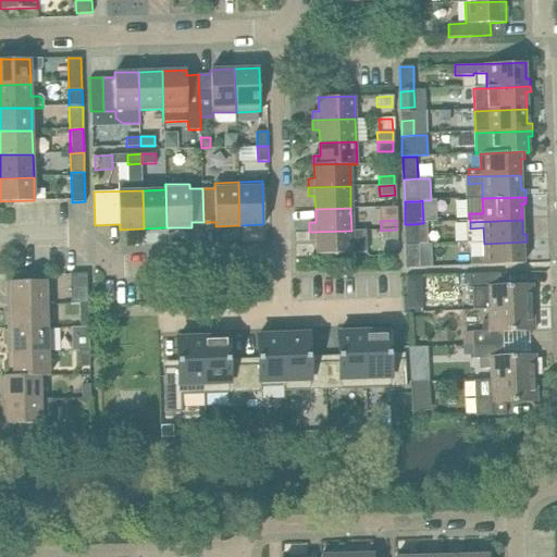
[(423,223),(415,224),(405,224),(403,224),(404,246),(405,246),(416,246),(415,244),(415,243),(428,243),(426,223),(423,223)]
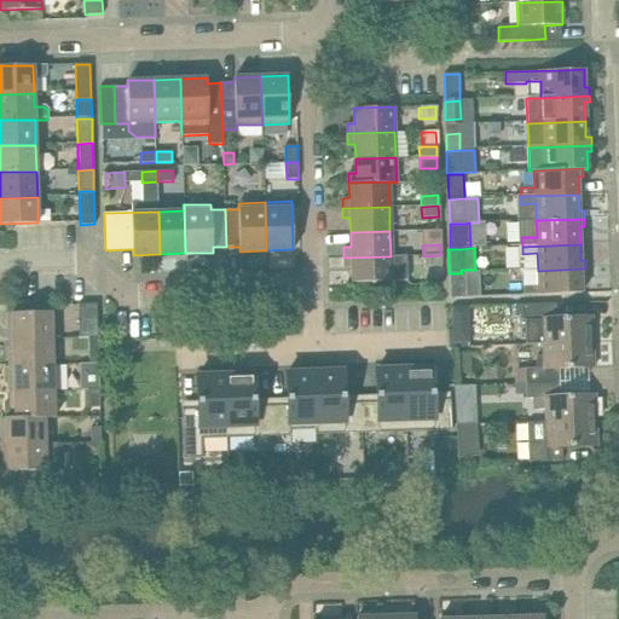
[(440,255),(423,256),(423,267),(440,266),(440,255)]
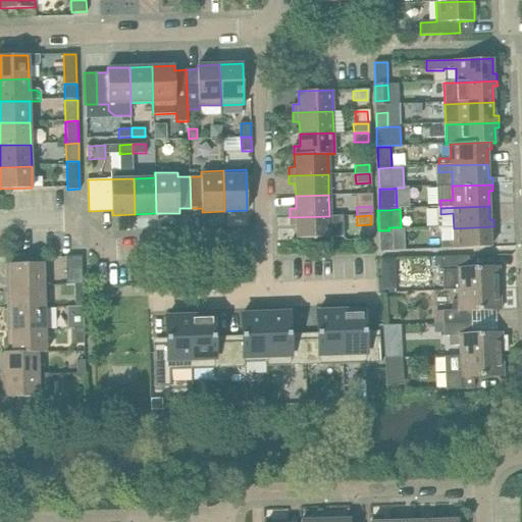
[(329,216),(290,217),(291,225),(297,225),(297,239),(330,238),(329,216)]
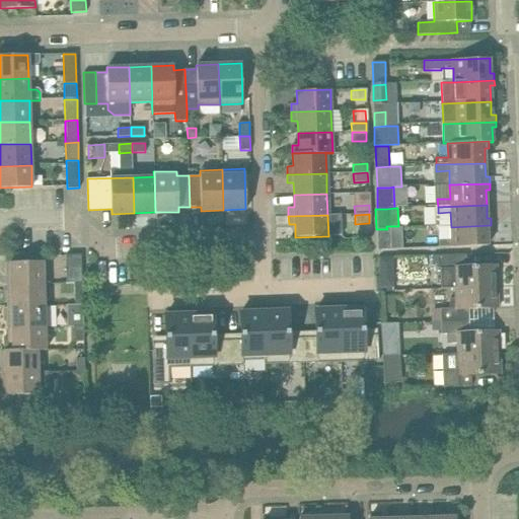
[(491,225),(451,227),(438,227),(439,246),(451,246),(488,245),(488,231),(492,231),(491,225)]
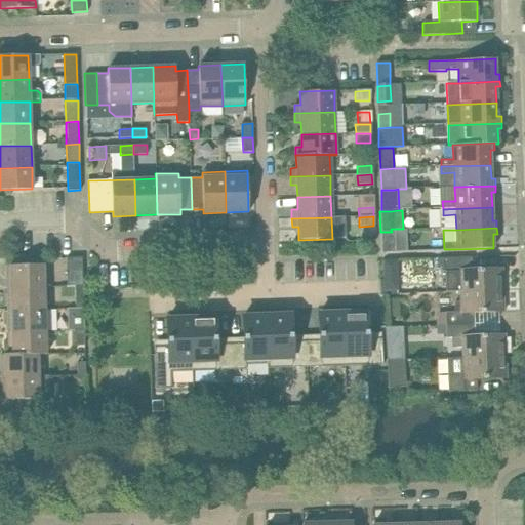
[(395,239),(395,230),(391,230),(392,232),(381,232),(381,240),(381,252),(395,252),(395,239)]
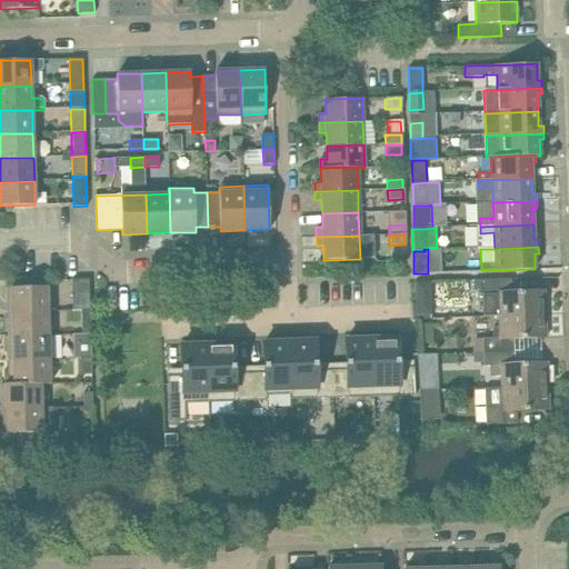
[(81,311),(90,311),(89,279),(71,279),(72,311),(81,311)]
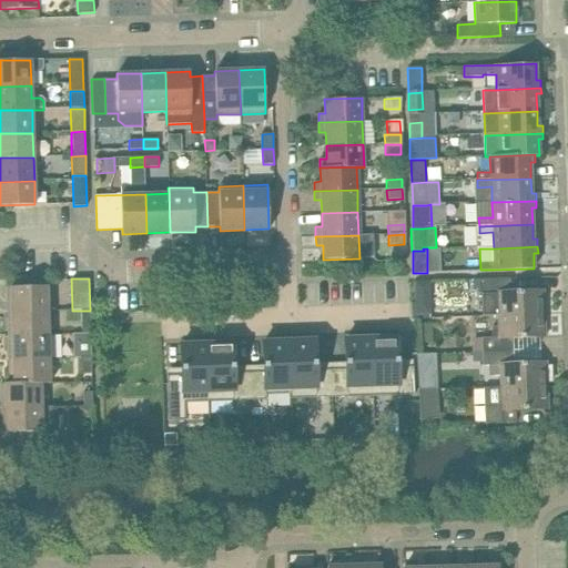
[(496,315),(544,313),(543,290),(510,292),(510,279),(478,280),(479,293),(480,293),(480,315),(496,315)]
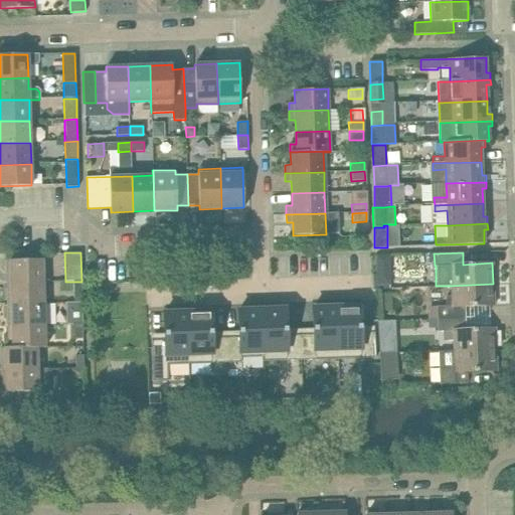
[(388,274),(388,258),(376,258),(377,275),(388,274)]
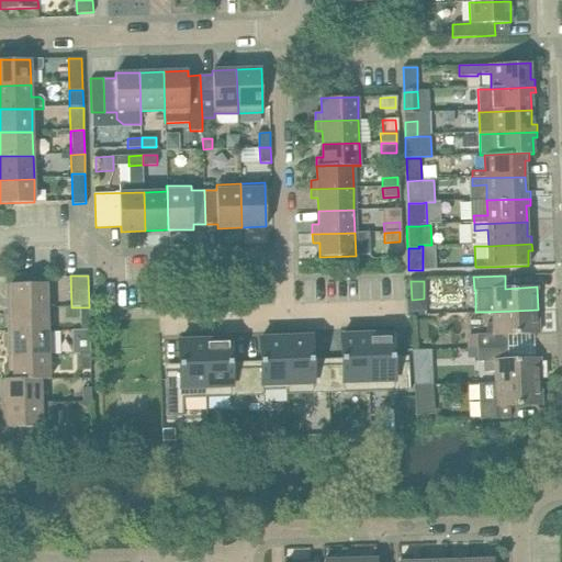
[(8,310),(47,308),(46,283),(7,284),(8,310)]
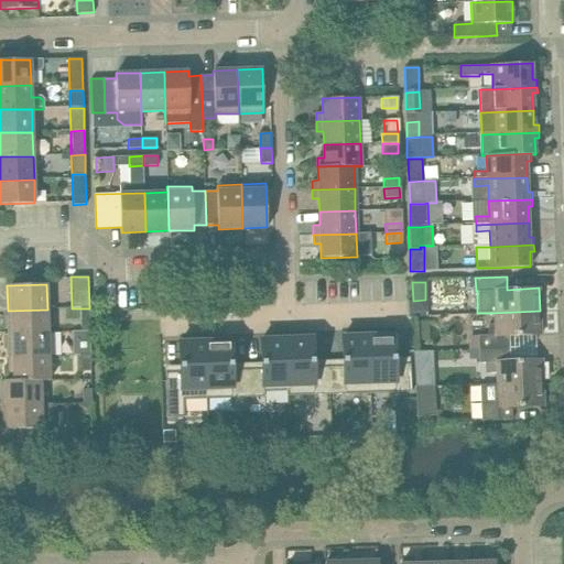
[(411,304),(412,317),(425,317),(424,304),(411,304)]
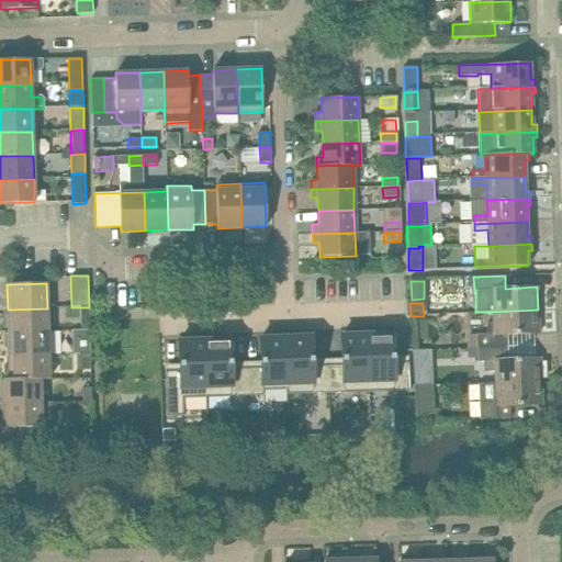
[(47,332),(47,308),(8,310),(8,333),(47,332)]
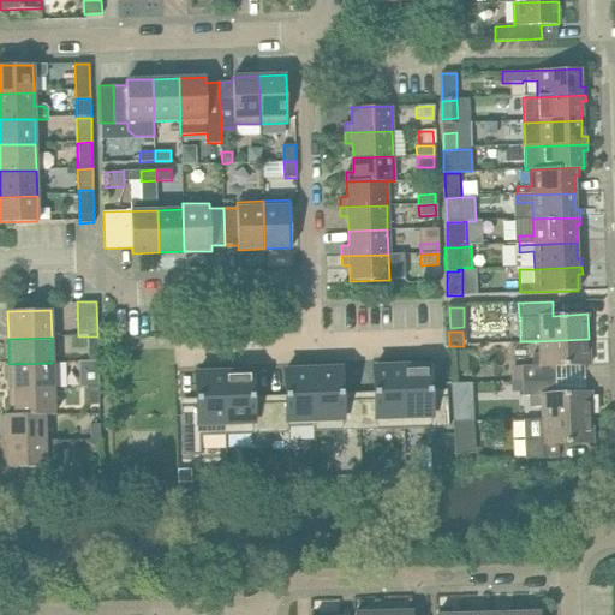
[(589,339),(537,341),(538,354),(531,354),(531,365),(520,366),(521,381),(555,380),(555,366),(590,365),(589,339)]
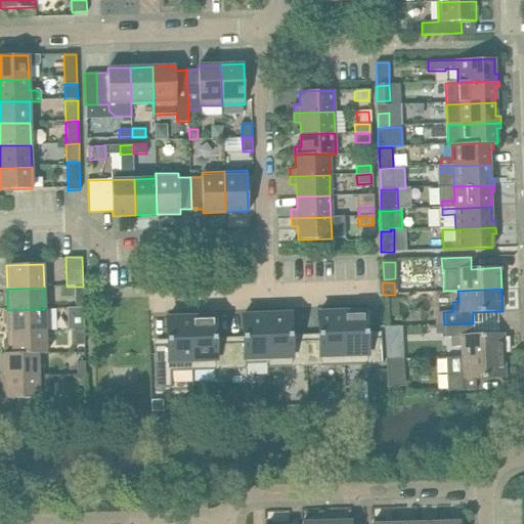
[(72,331),(83,331),(83,308),(67,309),(67,331),(72,331)]
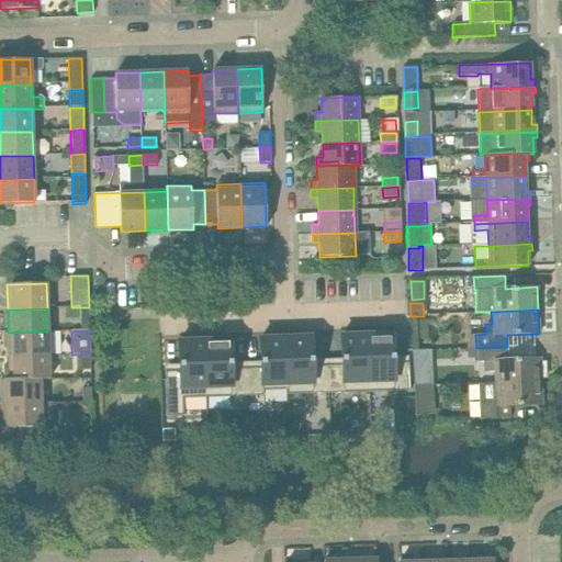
[(47,332),(8,333),(8,334),(3,335),(3,347),(9,348),(9,357),(48,356),(47,332)]
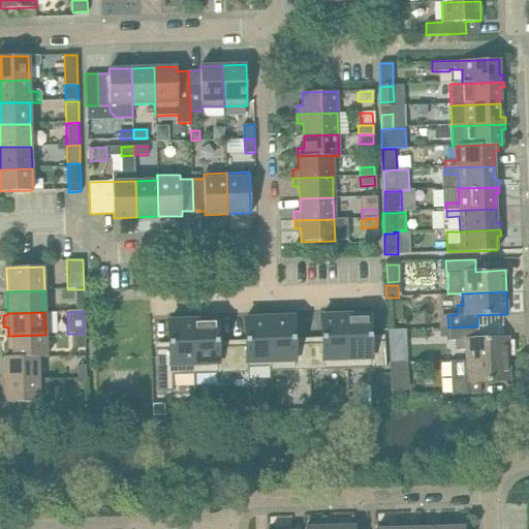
[(370,314),(346,315),(347,369),(385,367),(385,341),(371,342),(370,314)]
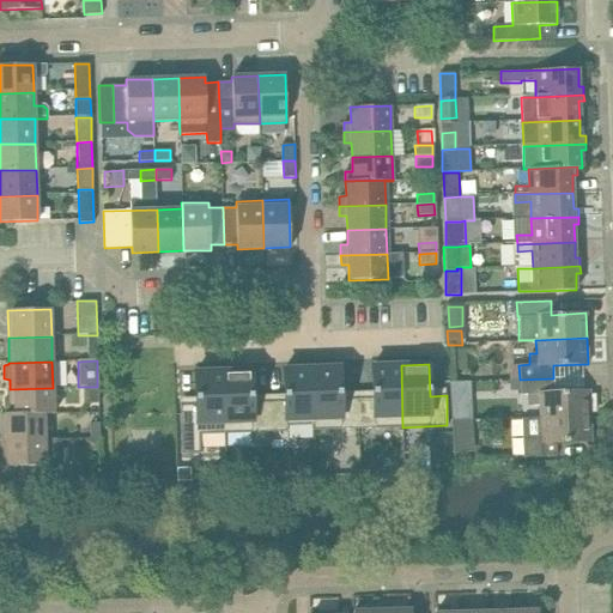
[(374,398),(357,399),(358,429),(402,428),(401,365),(372,366),(374,398)]
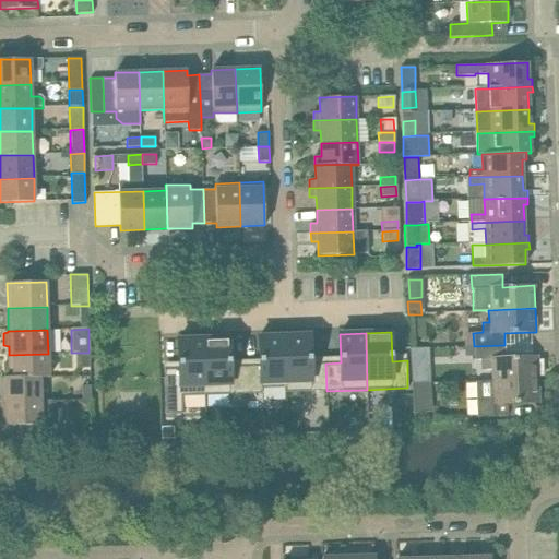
[(310,335),(284,336),(286,392),(326,391),(325,364),(311,364),(310,335)]
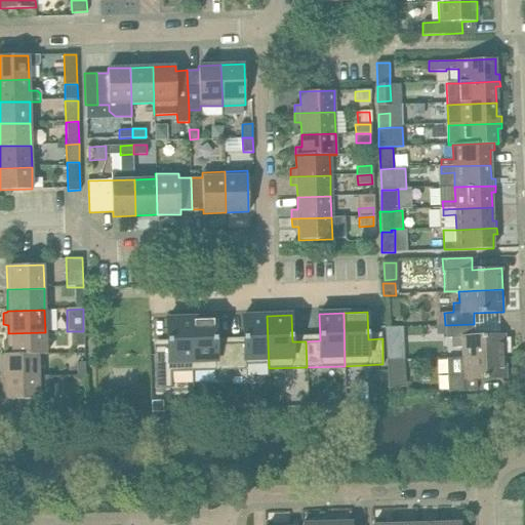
[(243,344),(230,344),(231,370),(246,369),(246,364),(268,363),(268,368),(269,368),(267,316),(243,317),(243,344)]
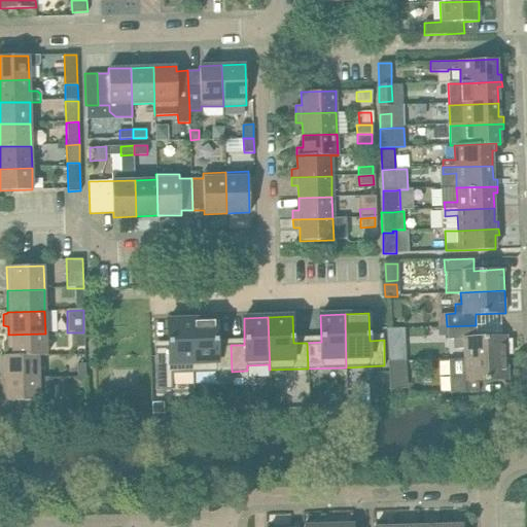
[(216,318),(191,319),(194,373),(232,372),(231,345),(217,346),(216,318)]
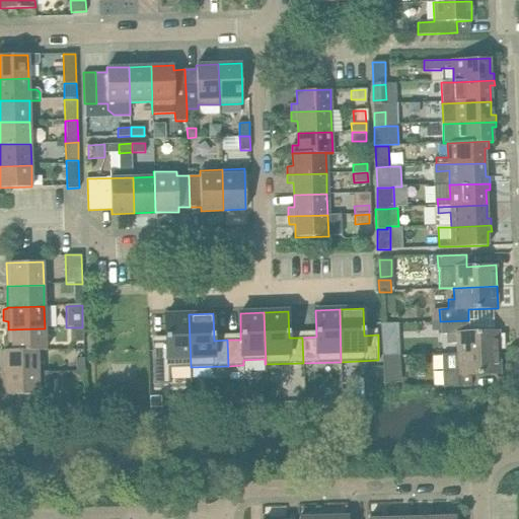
[(165,343),(152,343),(153,384),(170,384),(169,368),(191,367),(189,314),(165,315),(165,343)]
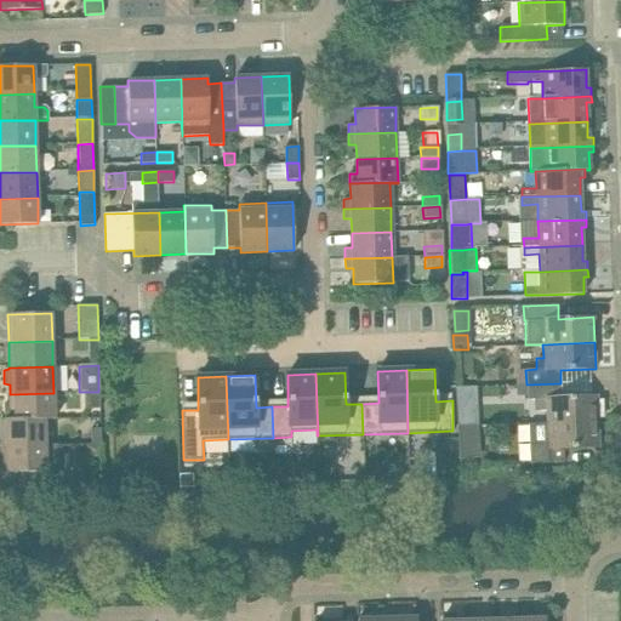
[(560,383),(527,385),(527,399),(545,398),(546,423),(598,421),(598,417),(603,416),(602,400),(597,400),(597,396),(562,397),(560,383)]
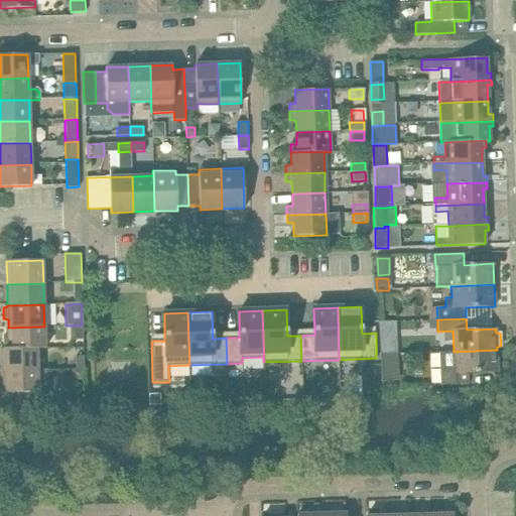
[(437,319),(428,319),(429,329),(437,329),(437,319)]
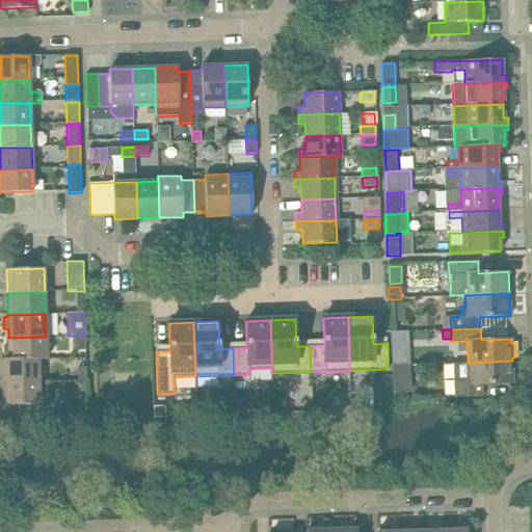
[(84,336),(73,336),(73,351),(85,351),(84,336)]
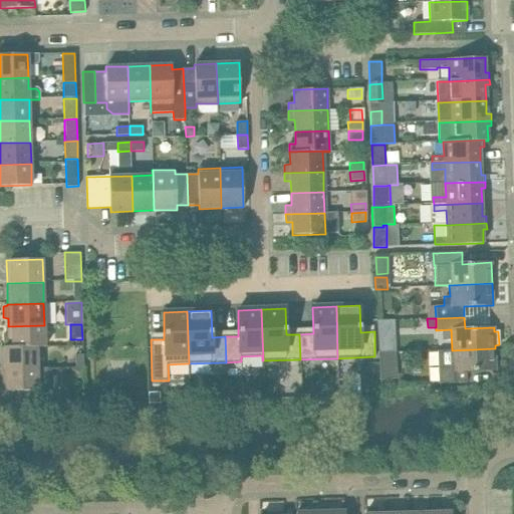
[(44,325),(8,326),(8,332),(4,333),(4,345),(9,346),(9,347),(37,347),(45,347),(44,325)]
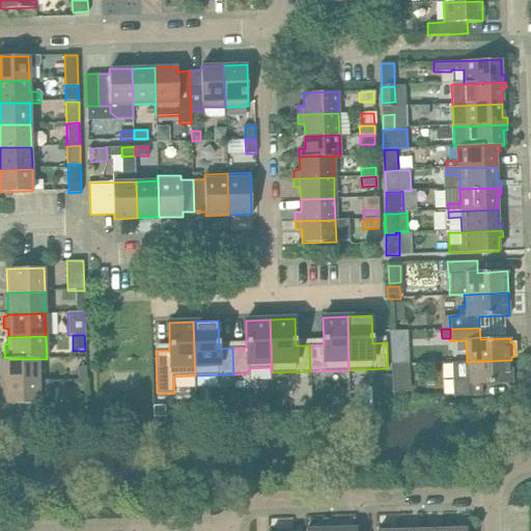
[(9,359),(9,358),(1,358),(1,382),(39,381),(38,359),(9,359)]
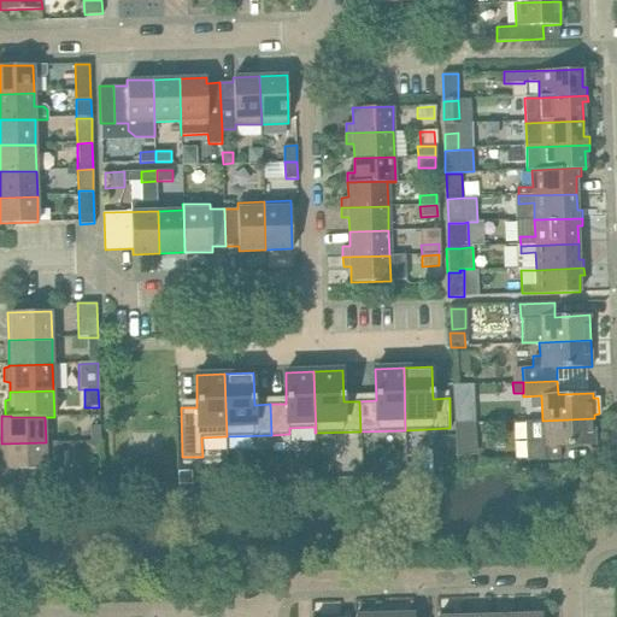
[(594,418),(542,421),(544,444),(526,445),(527,460),(560,459),(559,445),(595,444),(594,418)]
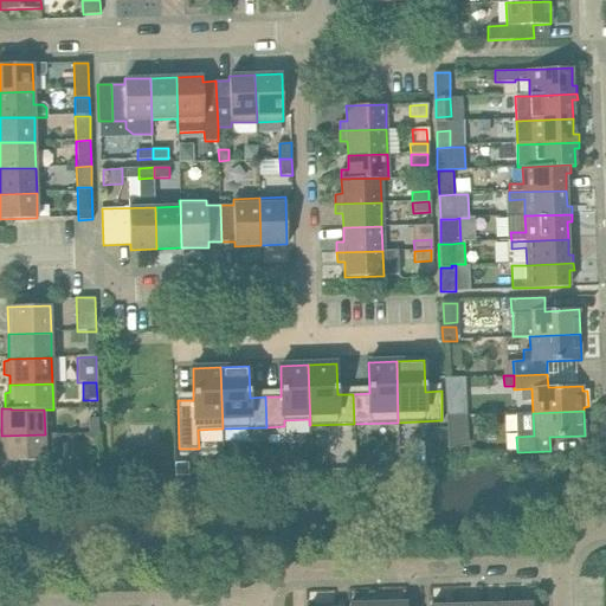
[(88,419),(89,433),(98,433),(97,419),(88,419)]
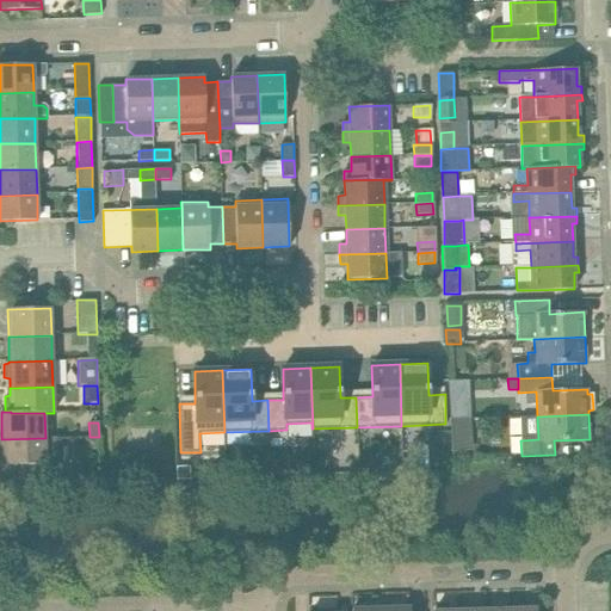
[(45,438),(1,439),(2,448),(0,448),(0,461),(2,462),(2,466),(10,466),(10,480),(43,479),(59,479),(57,438),(45,438)]
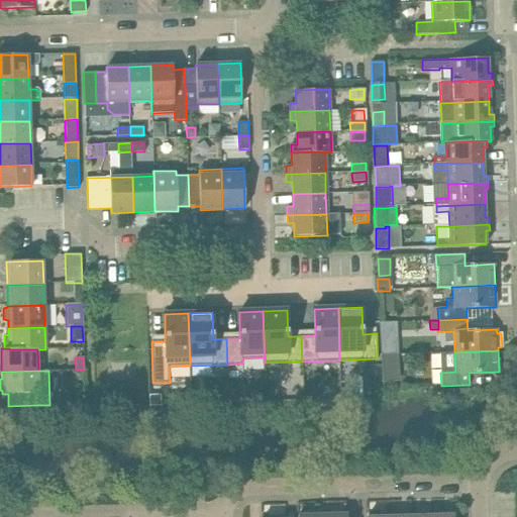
[(83,372),(73,372),(74,382),(83,382),(83,372)]
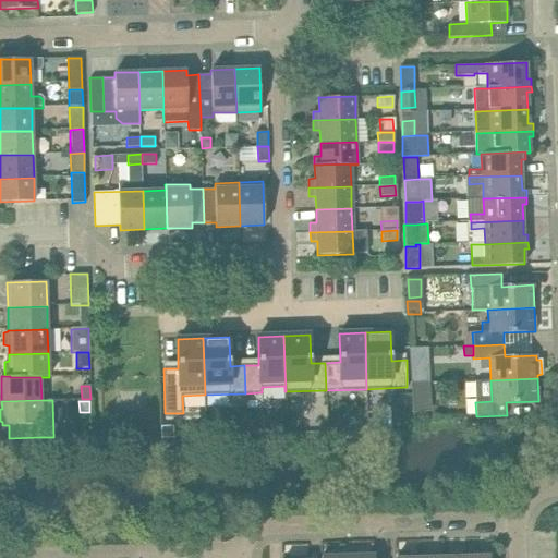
[(172,426),(161,426),(161,437),(173,437),(172,426)]
